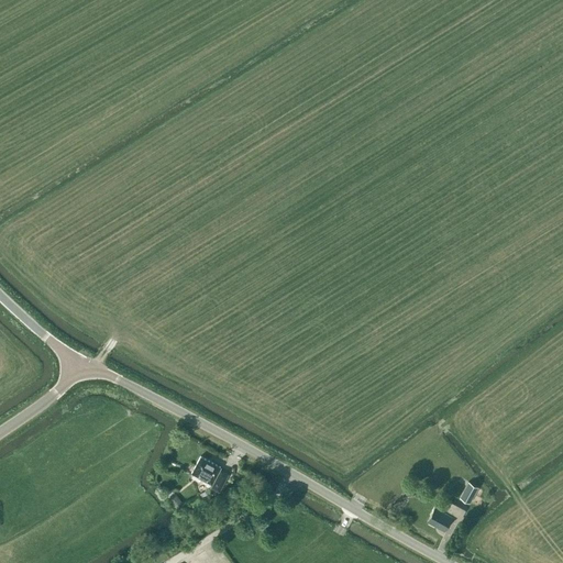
[(195,468),(191,474),(211,484),(210,487),(219,492),(228,473),(219,468),(220,467),(200,456),(194,468),(195,468)]
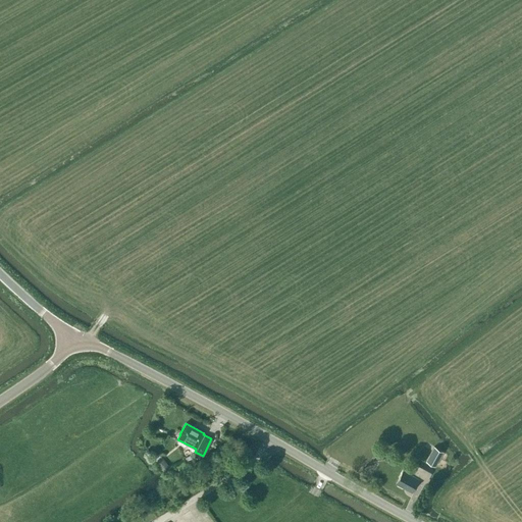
[(434,466),(442,452),(433,447),(426,461),(434,466)]
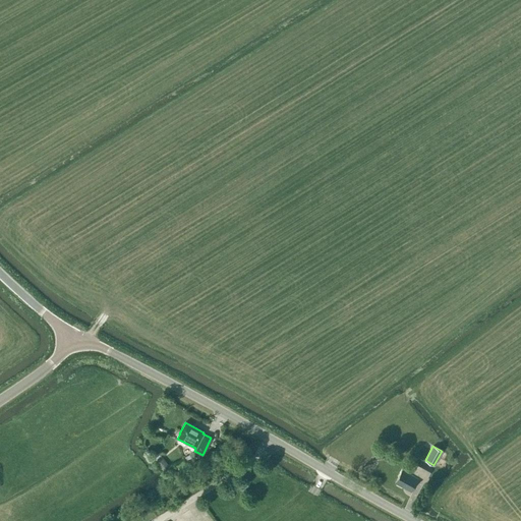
[(188,455),(184,457),(185,460),(190,459),(191,458),(194,453),(190,451),(188,455)]
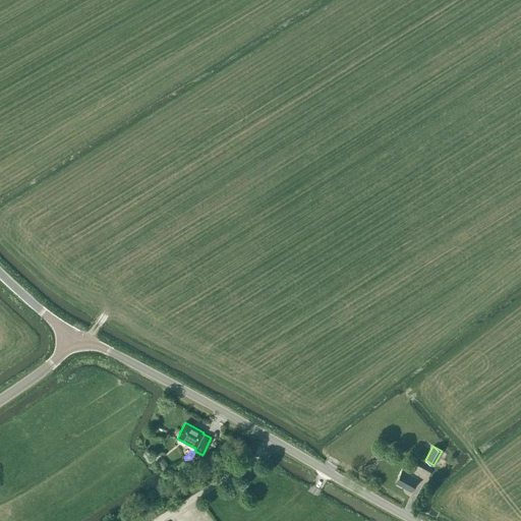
[(169,466),(161,456),(155,461),(162,471),(169,466)]
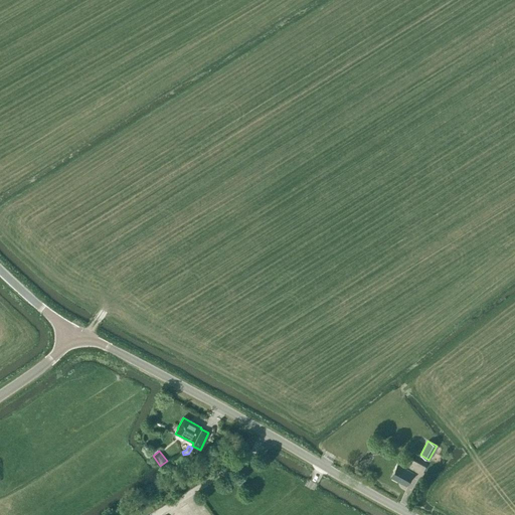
[(412,473),(419,477),(424,467),(409,458),(404,468),(397,464),(390,477),(405,485),(412,473)]
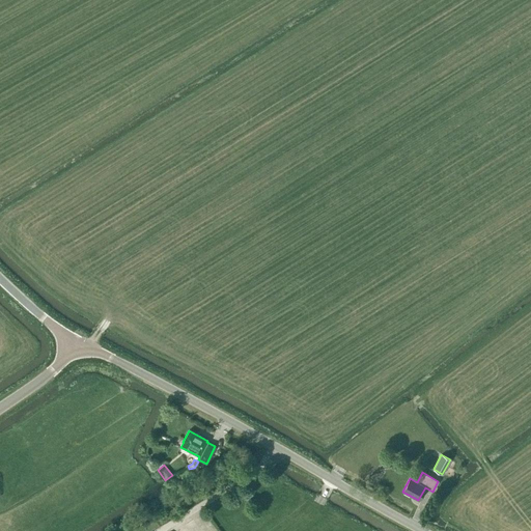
[(317,491),(322,484),(312,479),(308,485),(317,491)]
